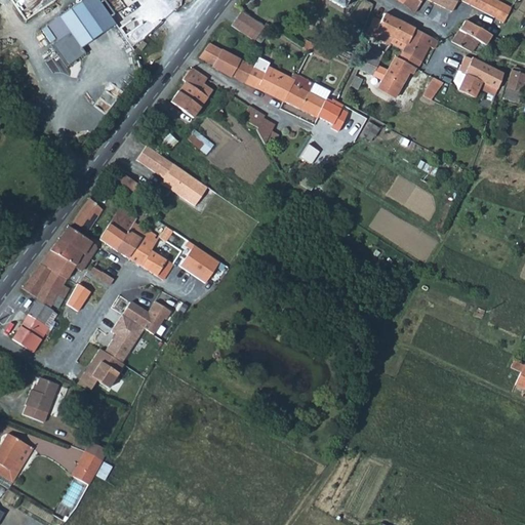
[(396,0),(413,11),(418,0),(396,0)]
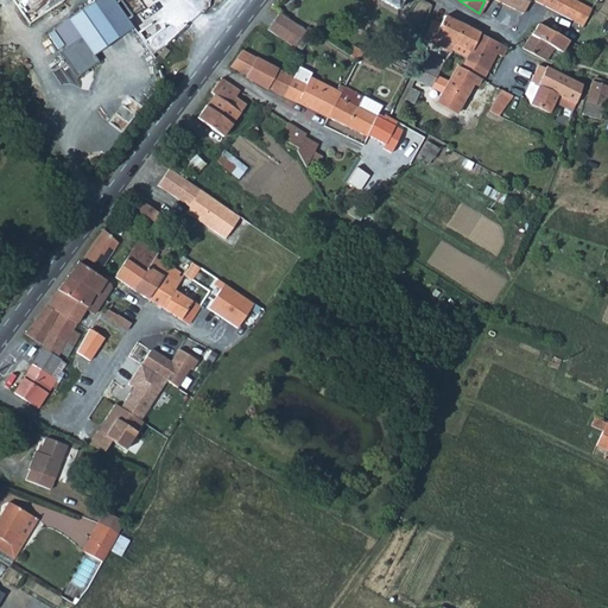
[(495,0),(523,12),(526,4),(518,0),(495,0)]
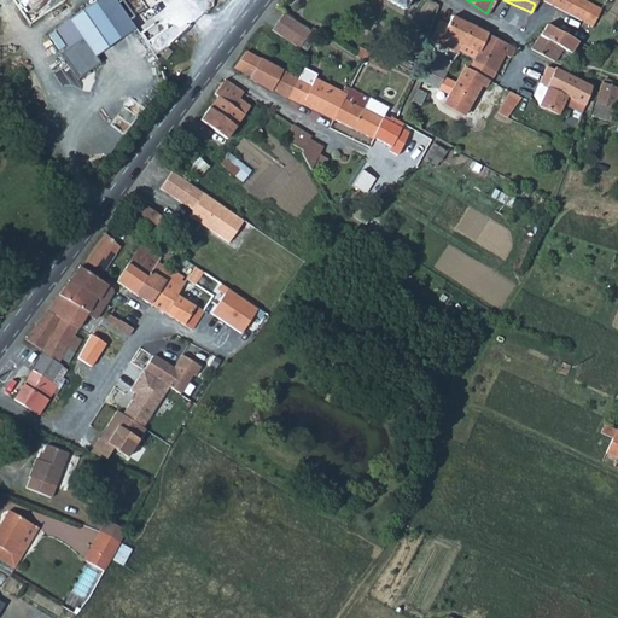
[(541,0),(551,5),(557,9),(590,25),(599,9),(582,0),(541,0)]
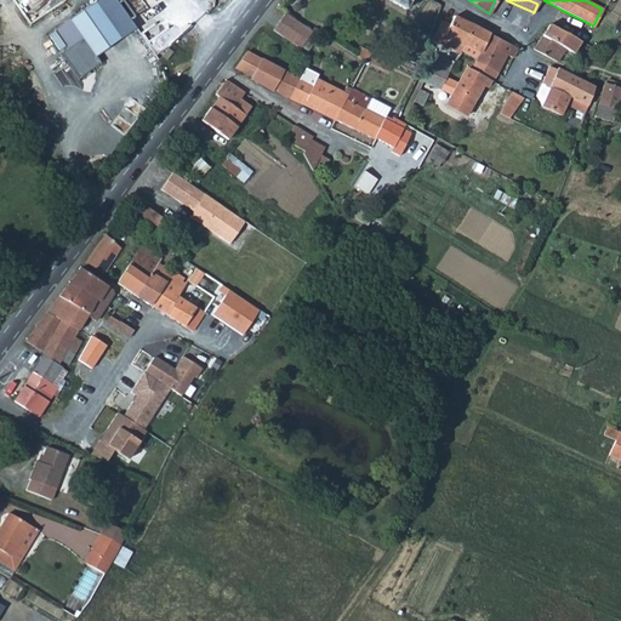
[(92,1),(53,29),(79,66),(119,38),(92,1)]
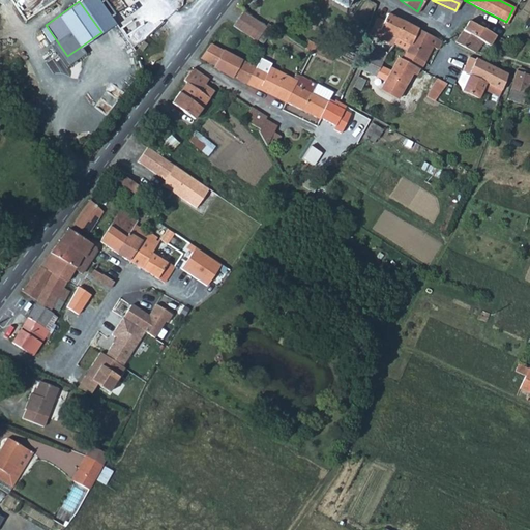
[(266,26),(242,10),(232,26),(256,41),(266,26)]
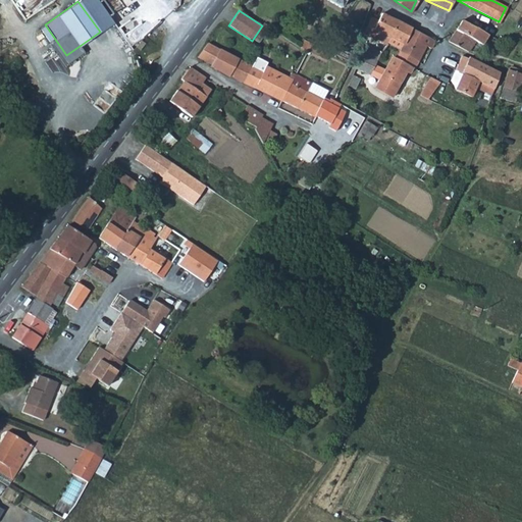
[(410,29),(381,13),(378,20),(370,17),(365,32),(373,35),(375,30),(403,43),(407,36),(410,29)]
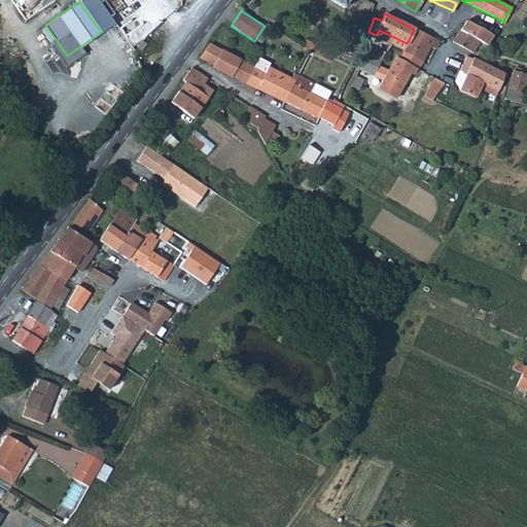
[(485,32),(465,22),(452,41),(472,51),(485,32)]
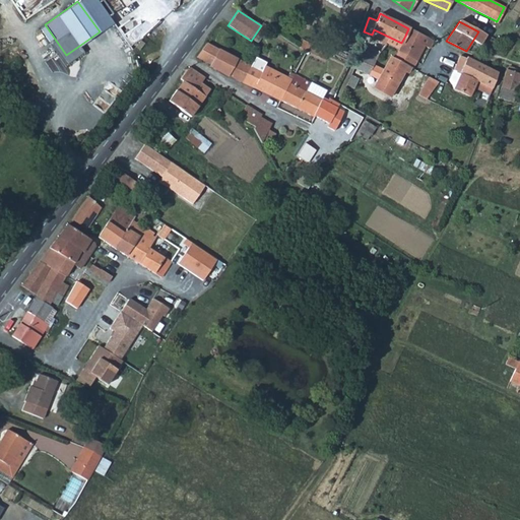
[(432,41),(408,28),(405,36),(424,46),(429,48),(432,41)]
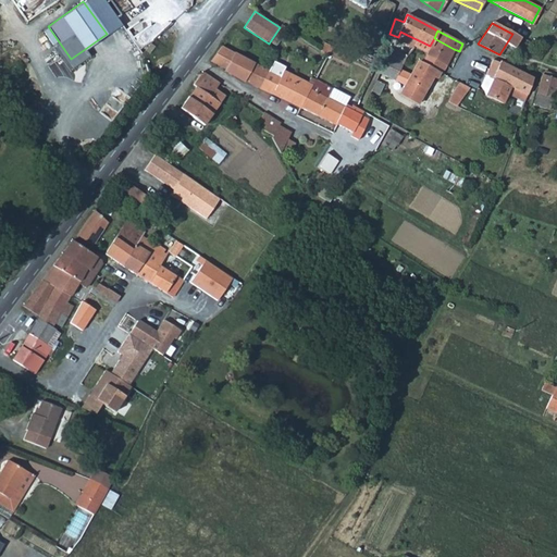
[(430,46),(425,52),(424,54),(443,64),(445,65),(454,49),(434,38),(430,46)]
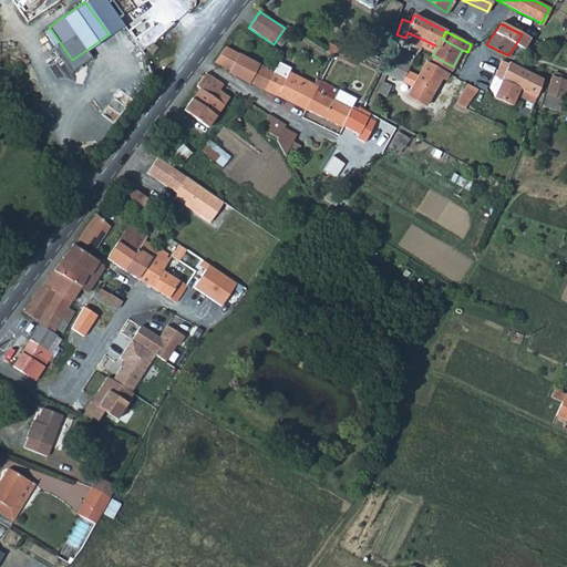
[(410,43),(398,59),(409,63),(412,55),(420,48),(410,43)]
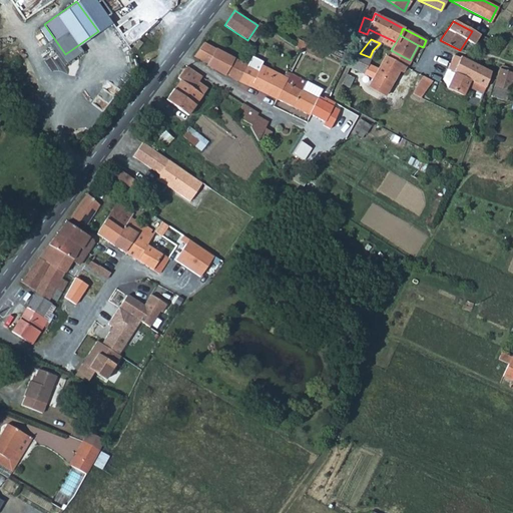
[(206,65),(237,81),(246,65),(202,41),(193,55),(207,64),(206,65)]
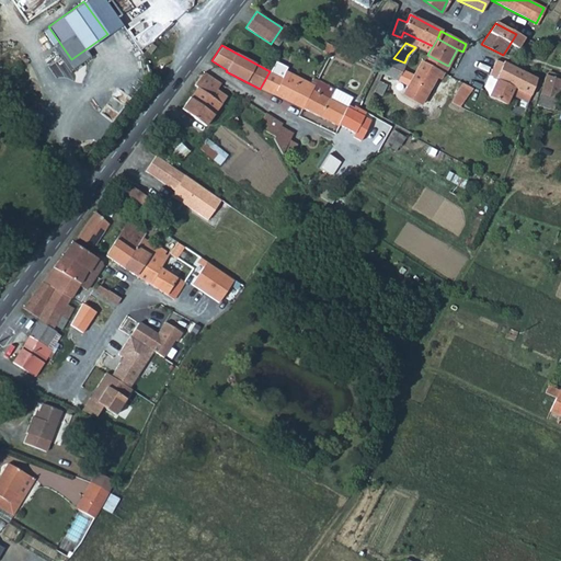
[(393,58),(389,56),(380,75),(405,86),(401,94),(420,105),(435,77),(439,78),(446,65),(427,55),(423,63),(420,60),(412,73),(402,69),(404,64),(404,63),(393,58)]
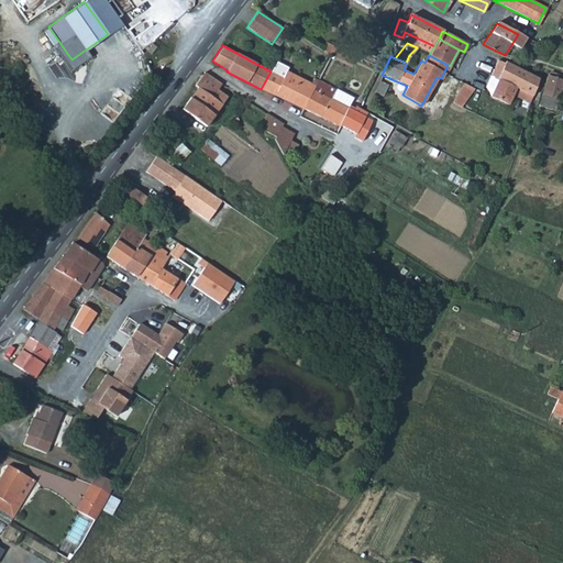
[(498,61),(490,76),(494,77),(532,96),(539,79),(505,63),(505,64),(498,61)]
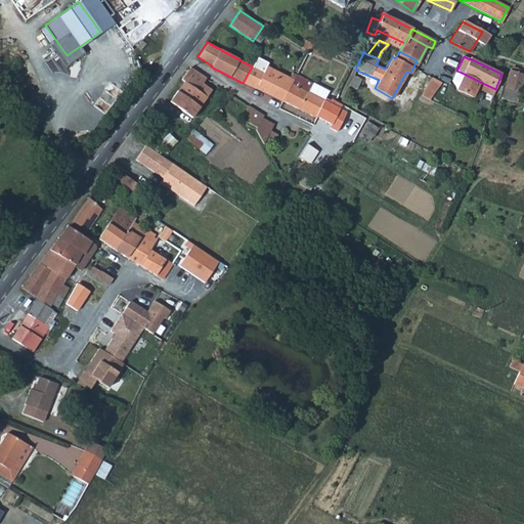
[(276,72),(266,66),(263,72),(274,77),(276,72)]
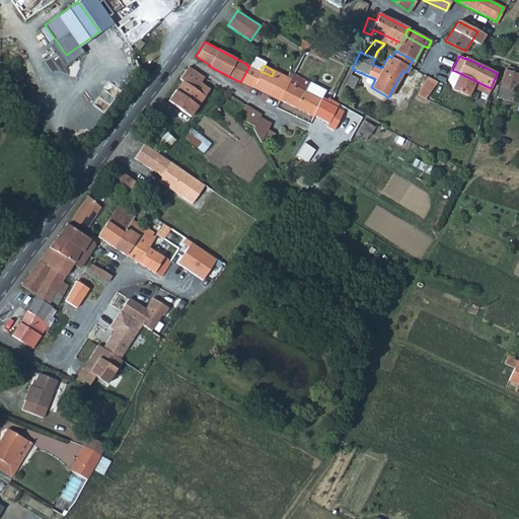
[(203,77),(188,66),(178,78),(181,80),(171,93),(175,95),(169,102),(190,117),(209,89),(200,82),(203,77)]
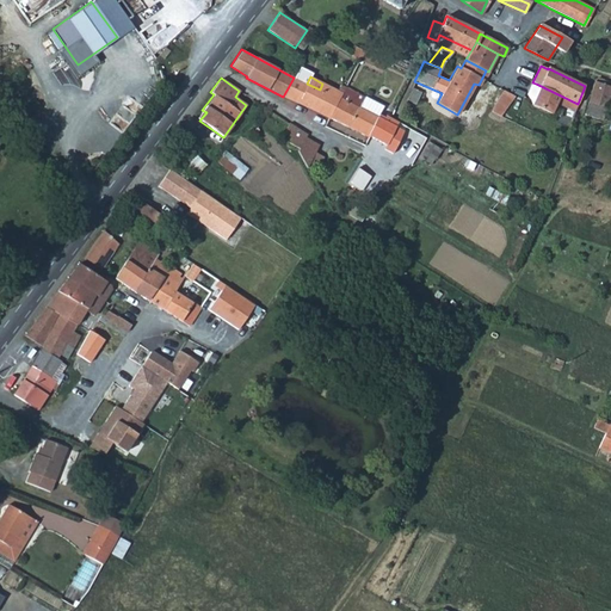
[(294,78),(283,97),(296,103),(307,84),(294,78)]
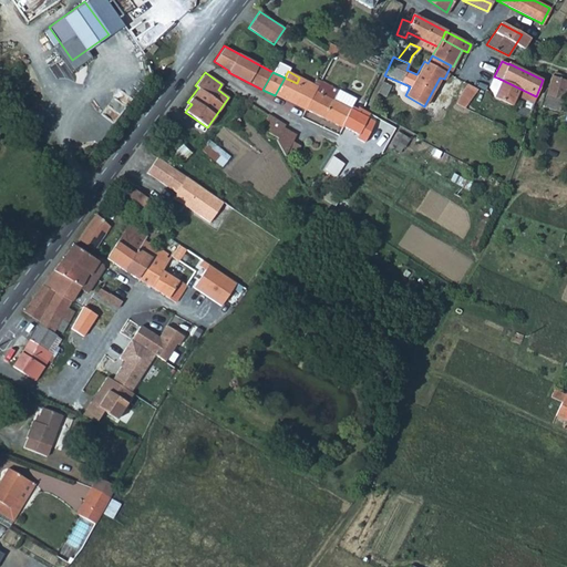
[(550,75),(547,88),(563,93),(566,81),(550,75)]
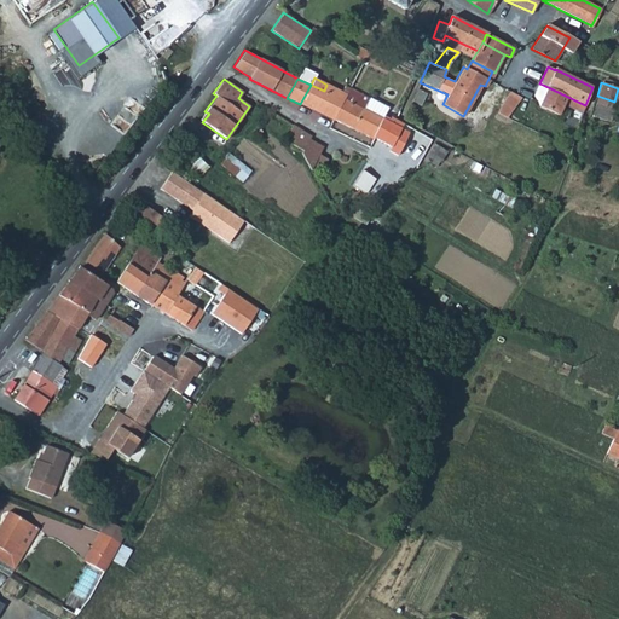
[(311,85),(300,104),(334,119),(334,117),(347,94),(327,85),(324,91),(311,85)]
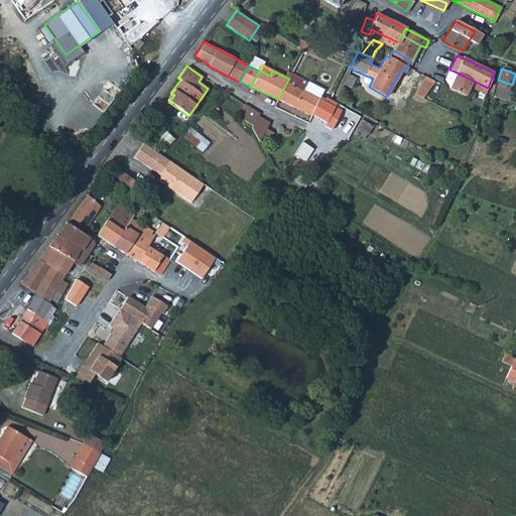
[(488,88),(453,71),(447,81),(453,84),(450,89),(465,95),(469,87),(485,94),(488,88)]
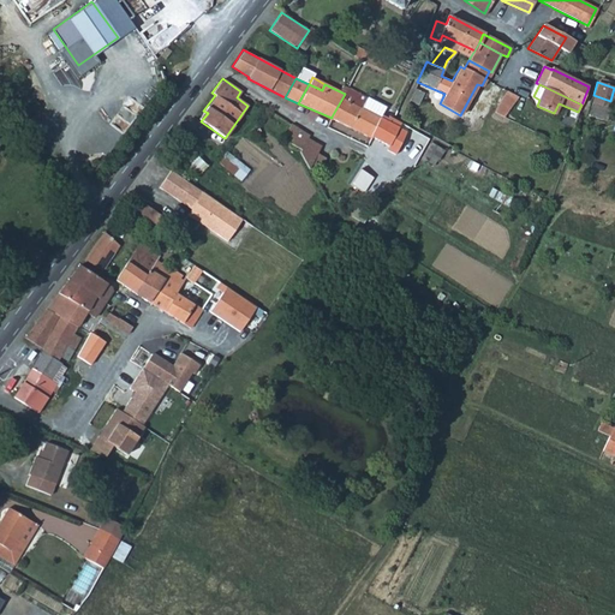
[(368,99),(347,88),(345,94),(347,94),(382,112),(382,111),(365,102),(368,99)]
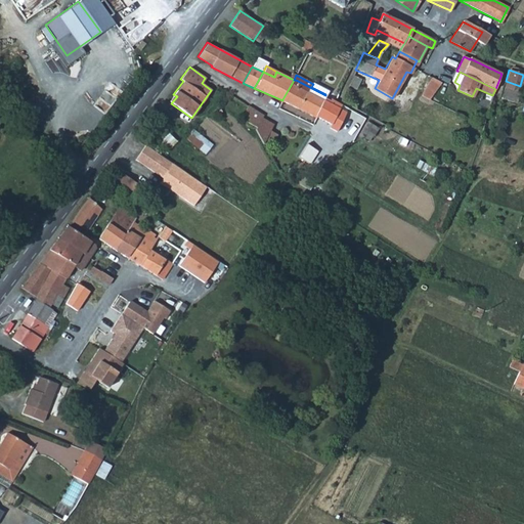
[(353,76),(349,85),(357,89),(361,79),(353,76)]
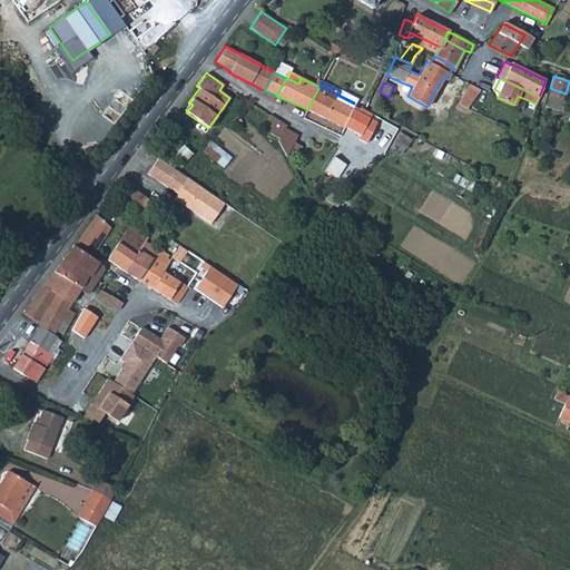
[(468,82),(457,102),(467,108),(478,88),(468,82)]
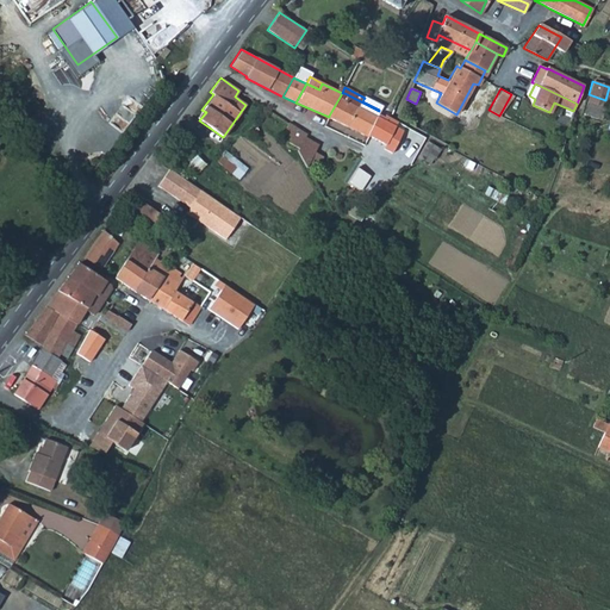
[(342,93),(329,116),(366,135),(367,134),(378,113),(379,111),(344,93),(342,93)]
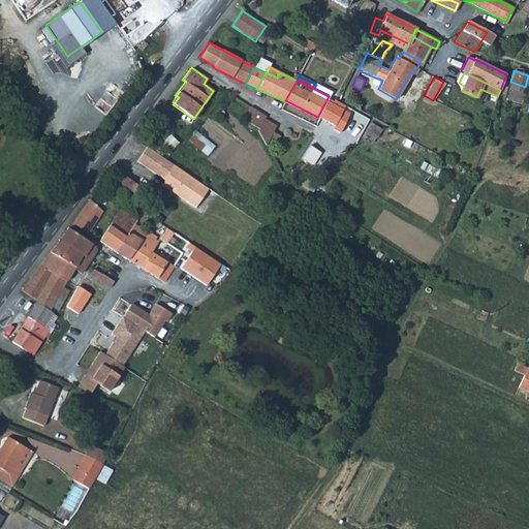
[(328,98),(318,116),(335,125),(333,129),(339,132),(349,114),(334,105),(336,102),(328,98)]
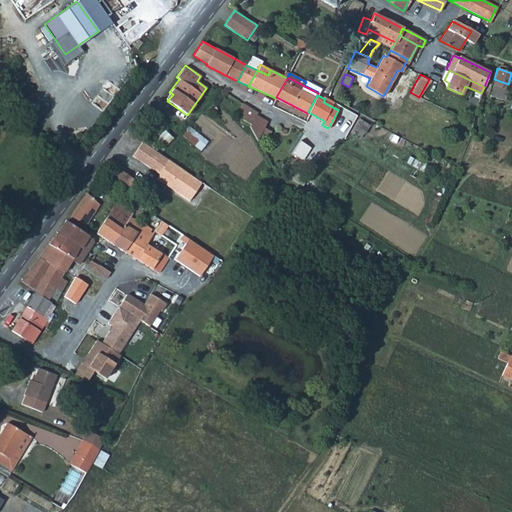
[(339,107),(325,99),(323,102),(338,110),(339,107)]
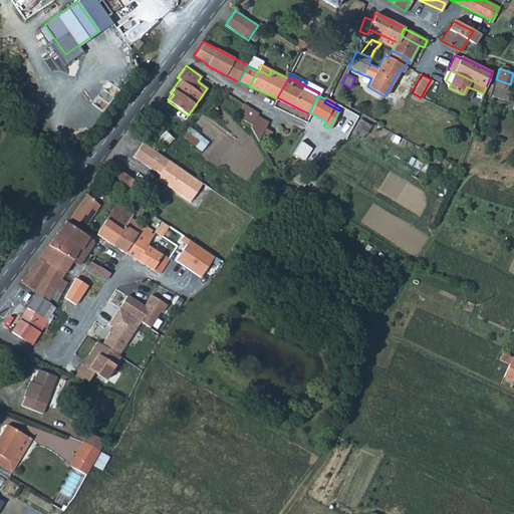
[(237,115),(252,124),(257,116),(258,113),(243,103),(237,115)]
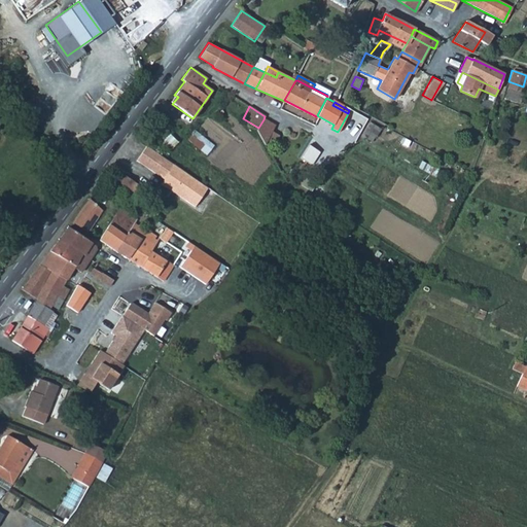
[(258,128),(256,132),(264,142),(274,126),(264,119),(258,128)]
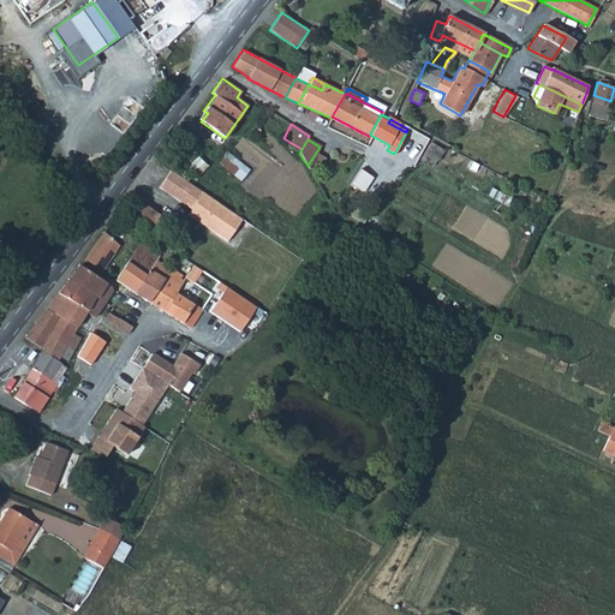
[(431,163),(439,148),(429,143),(421,159),(431,163)]
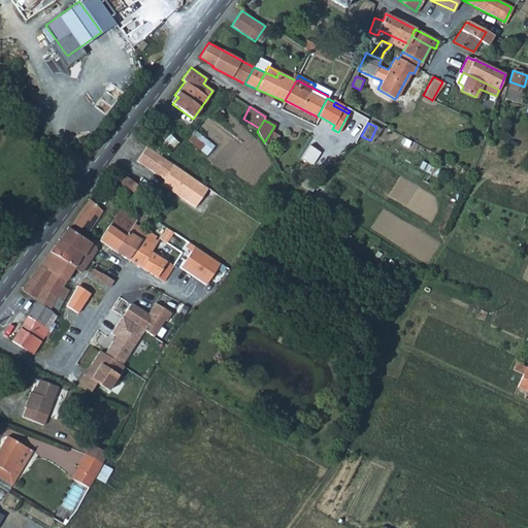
[(193,130),(186,139),(205,155),(212,144),(193,130)]
